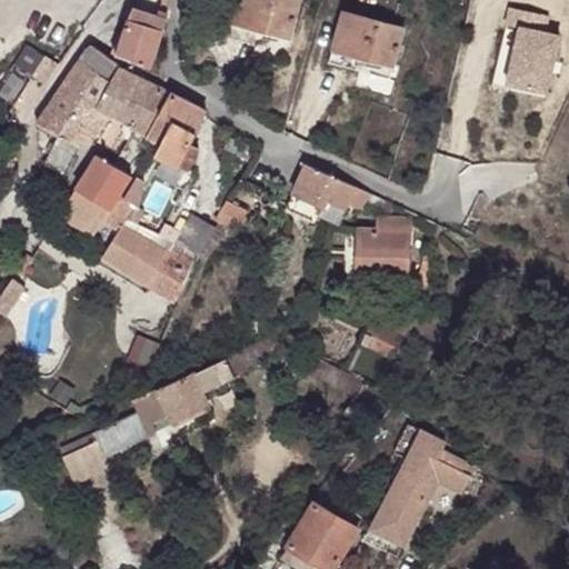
[(299,0),(236,0),(228,35),(255,42),(259,31),(288,39),(299,0)]
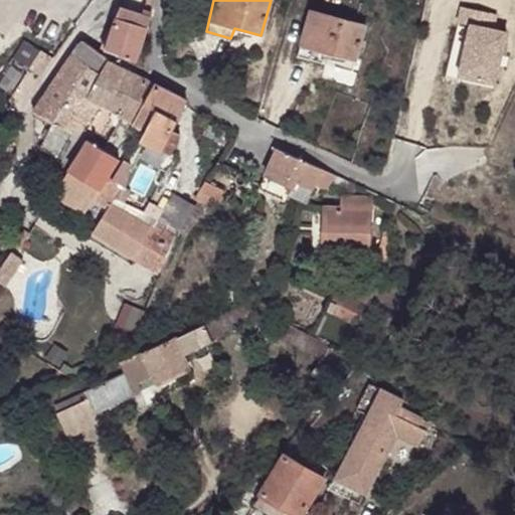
[(497,9),(463,2),(460,17),(472,20),(460,70),(496,79),(508,27),(494,24),(497,9)]
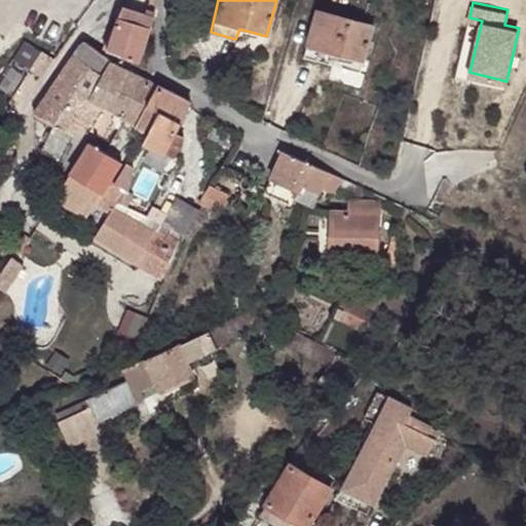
[(147,14),(124,7),(109,40),(105,51),(141,62),(155,17),(147,14)]
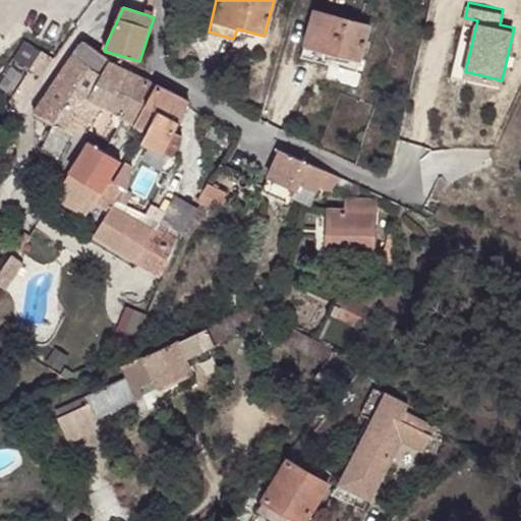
[(154,17),(155,11),(147,9),(146,14),(154,17)]
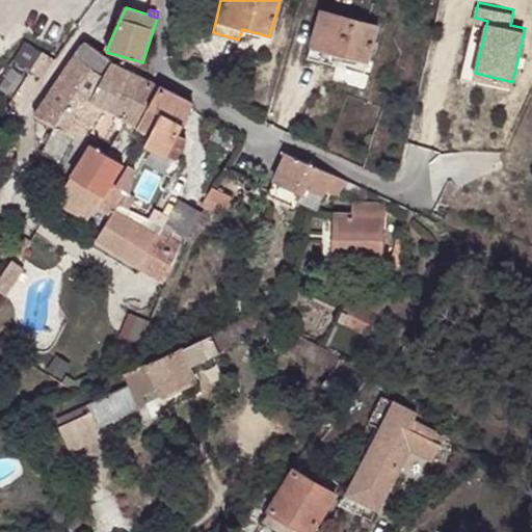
[(378,27),(321,11),(308,57),(334,65),(337,55),(368,64),(378,27)]
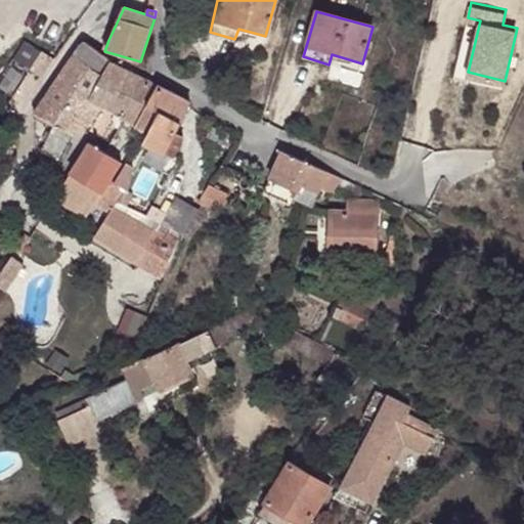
[(85,41),(67,69),(83,80),(96,89),(111,62),(113,60),(103,54),(85,41)]
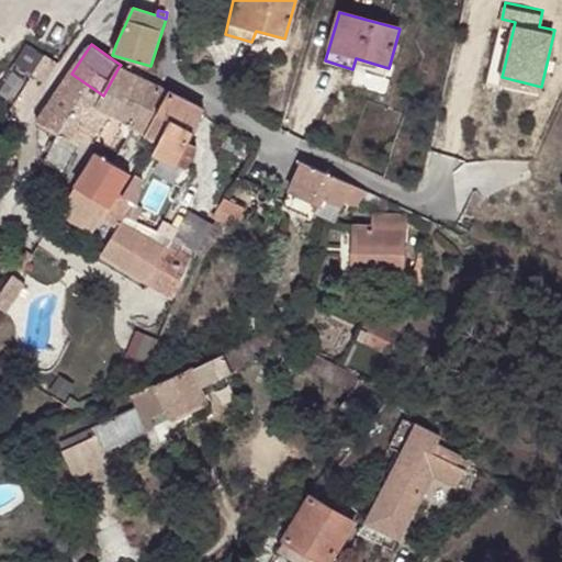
[(38,87),(53,68),(26,49),(13,69),(38,87)]
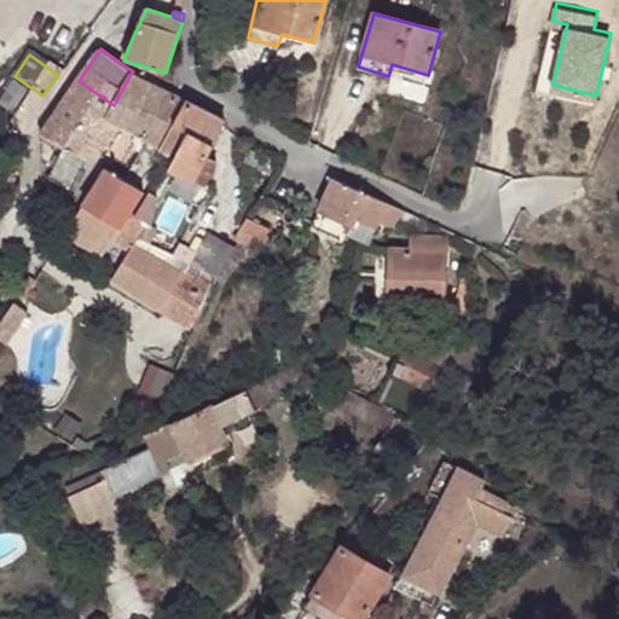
[(151,84),(131,74),(114,105),(108,115),(123,123),(129,127),(151,84)]
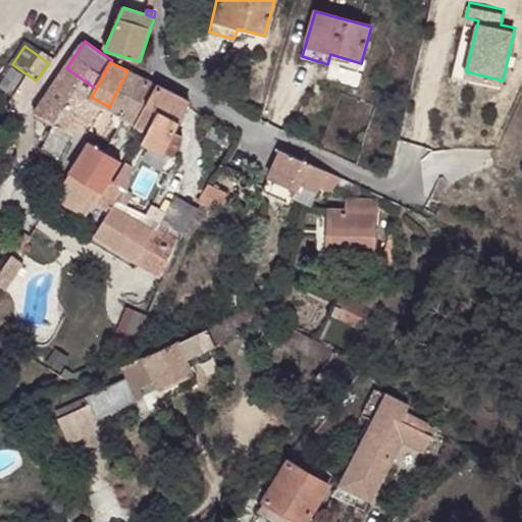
[(83,80),(66,68),(35,114),(56,126),(83,80)]
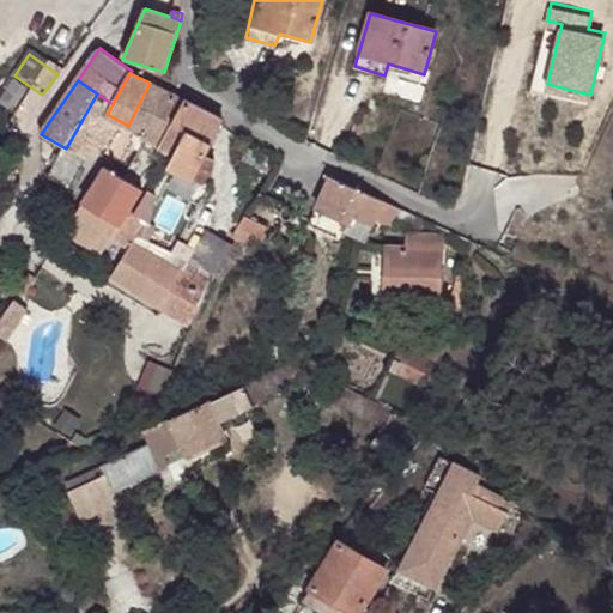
[(153,85),(150,83),(128,126),(146,138),(169,92),(153,85)]
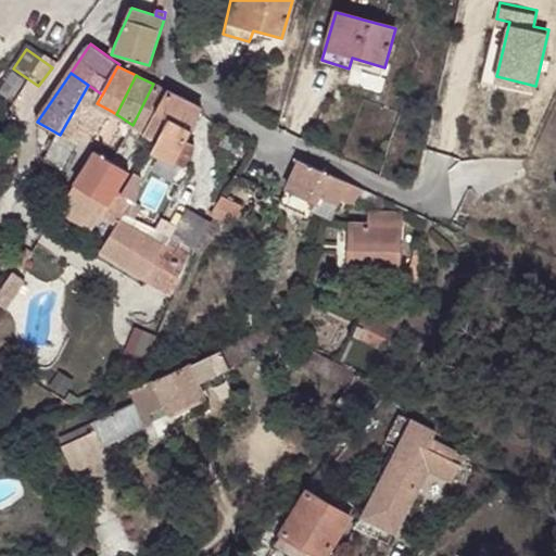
[(155,113),(167,91),(153,84),(133,125),(158,141),(168,119),(155,113)]
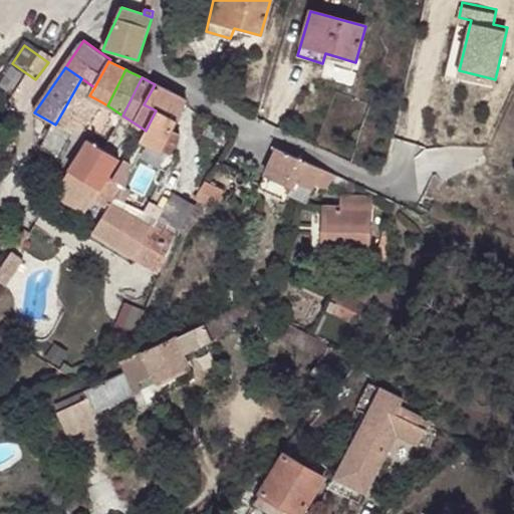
[(81,78),(55,124),(73,135),(75,133),(90,119),(102,102),(89,95),(94,87),(81,78)]
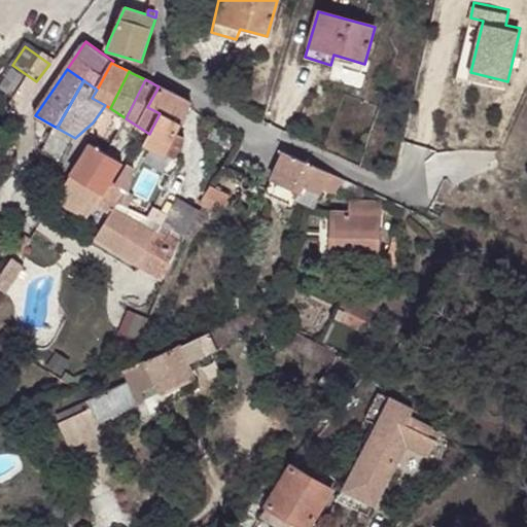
[(181,125),(189,108),(191,102),(159,86),(147,107),(160,113),(181,125)]
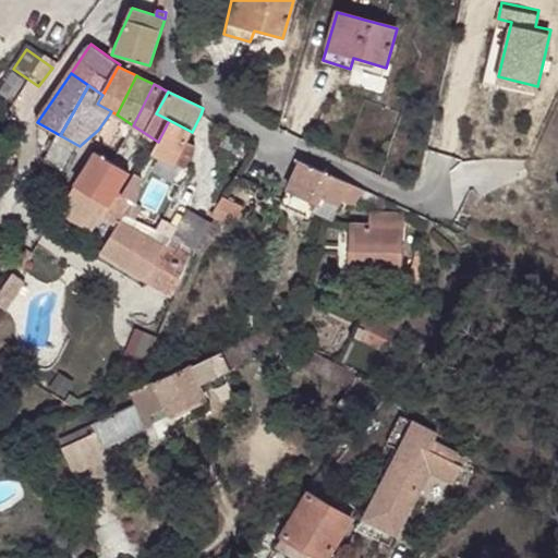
[(186,143),(192,132),(169,120),(158,142),(153,153),(186,170),(187,169),(197,148),(186,143)]
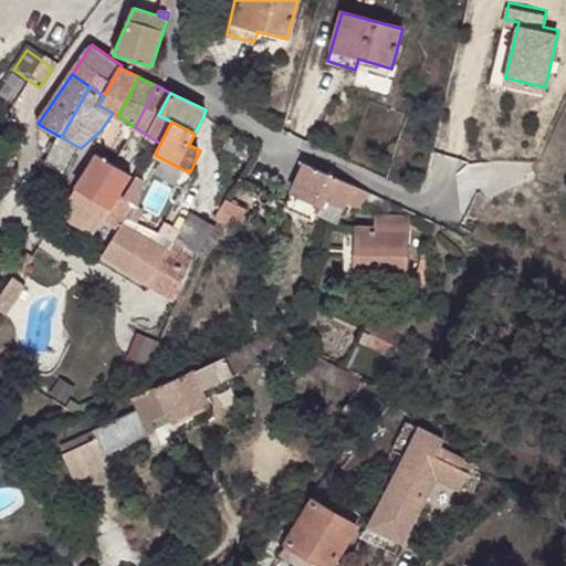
[(132,176),(98,155),(74,194),(65,207),(98,230),(104,221),(119,231),(104,258),(178,305),(199,258),(176,243),(132,222),(137,209),(124,197),(121,194),(132,176)]
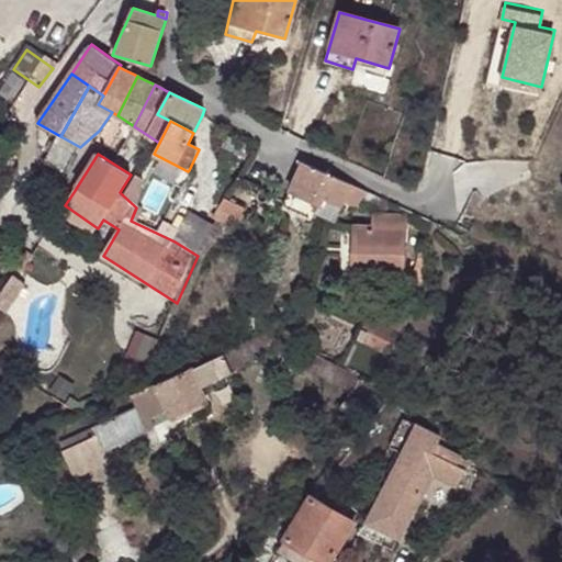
[(284,208),(313,221),(316,214),(321,205),(323,206),(326,201),(345,209),(348,202),(359,209),(363,200),(368,193),(304,164),(288,200),(284,208)]
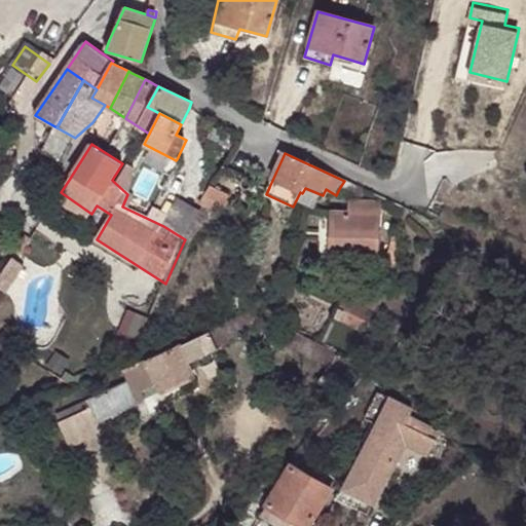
[(132,170),(125,165),(120,174),(127,178),(132,170)]
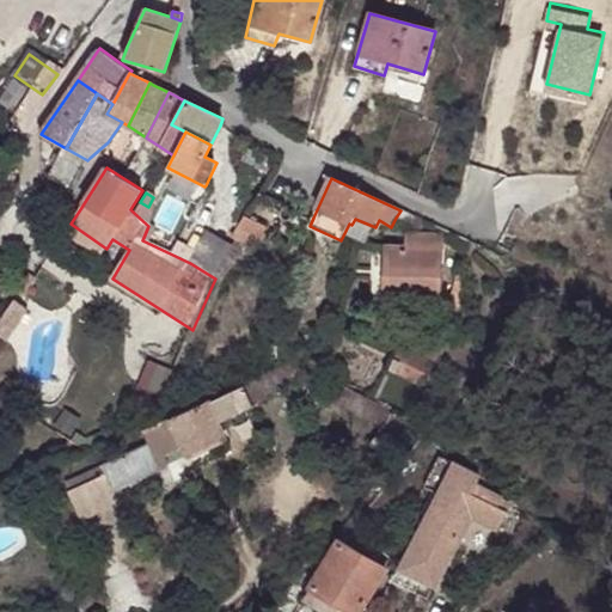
[(426,222),(401,210),(396,218),(422,230),(426,222)]
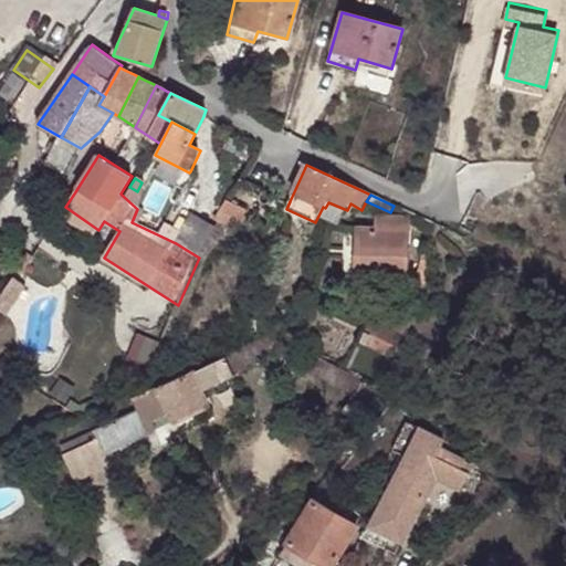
[(248,209),(228,199),(218,221),(222,223),(230,227),(237,230),(248,209)]
